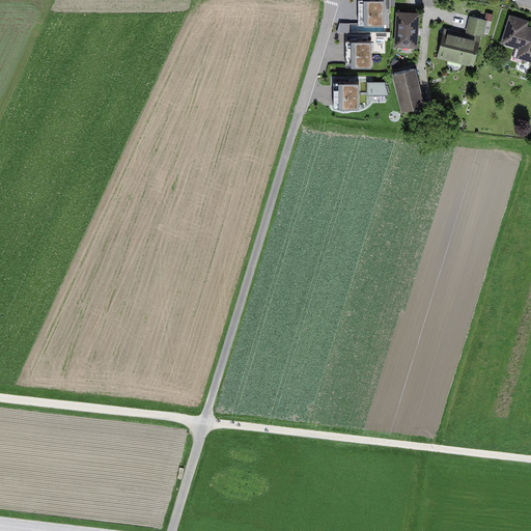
[(384,0),(359,0),(359,24),(384,24),(384,0)]
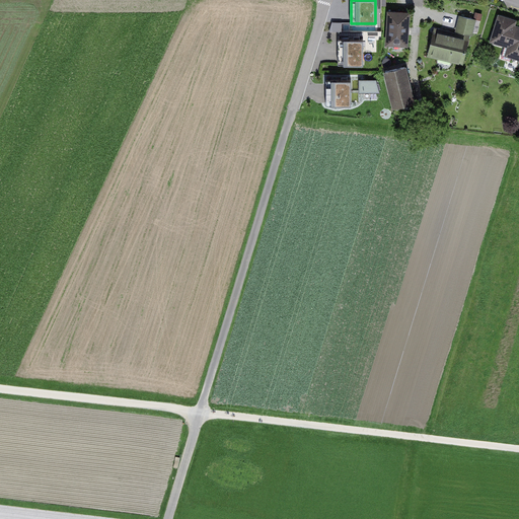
[(409,51),(411,12),(385,11),(383,49),(409,51)]
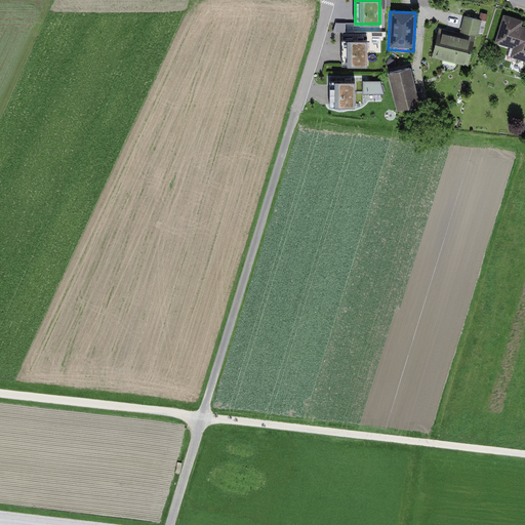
[(481,22),(465,16),(460,30),(478,35),(481,22)]
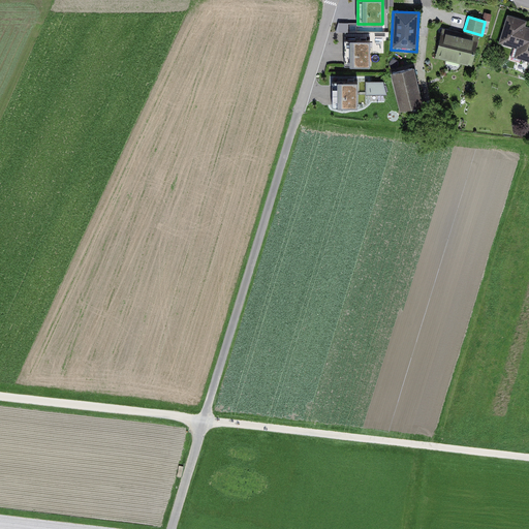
[(527,23),(507,17),(499,44),(517,50),(514,59),(528,63),(528,29),(526,28),(527,23)]
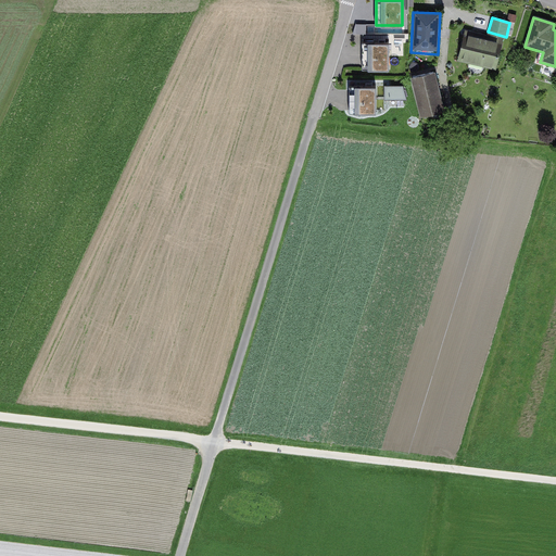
[(507,39),(465,30),(457,65),(500,75),(507,39)]
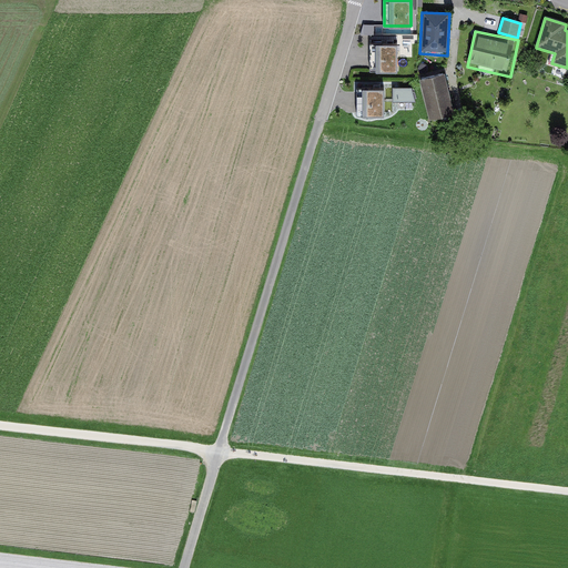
[(398,41),(371,42),(371,72),(398,72),(398,41)]
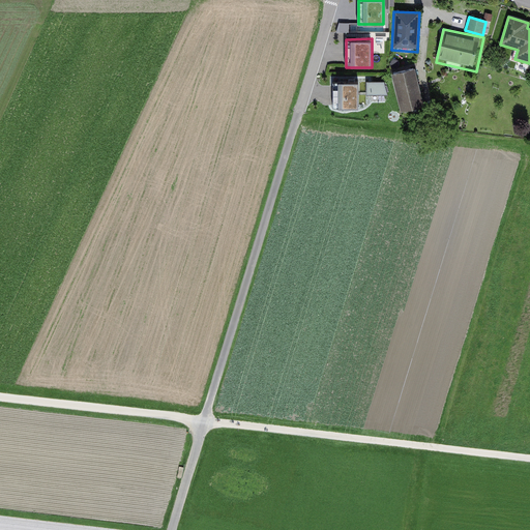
[(427,109),(416,69),(389,77),(400,116),(427,109)]
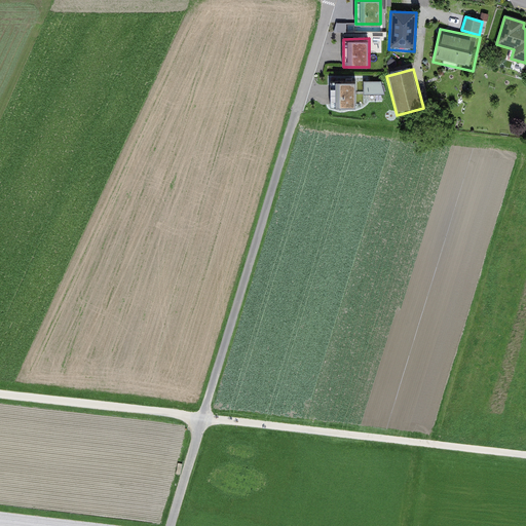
[(384,92),(384,79),(366,79),(366,92),(384,92)]
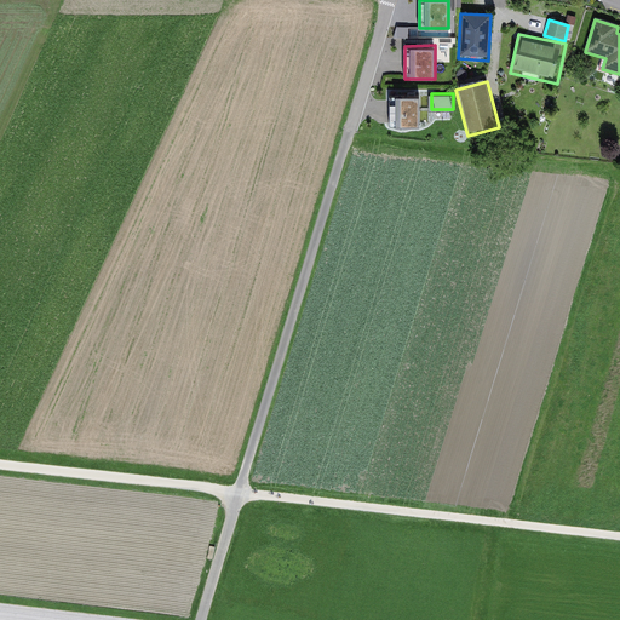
[(420,96),(391,96),(391,124),(420,124),(420,96)]
